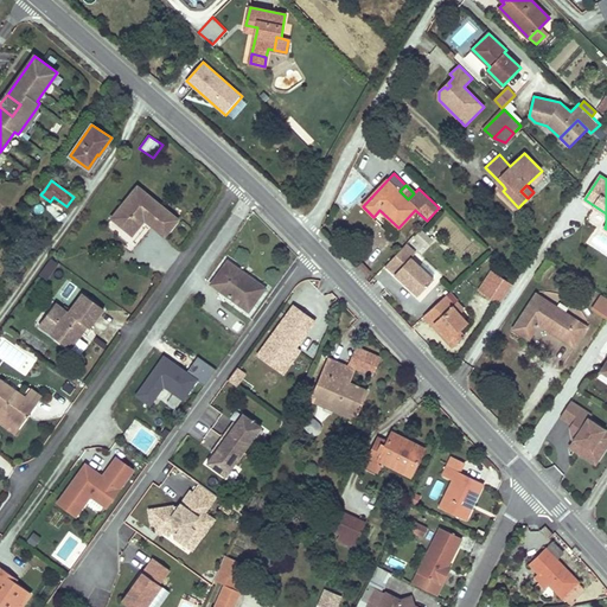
[(139,186),(114,217),(134,232),(146,218),(147,216),(167,231),(178,218),(139,186)]
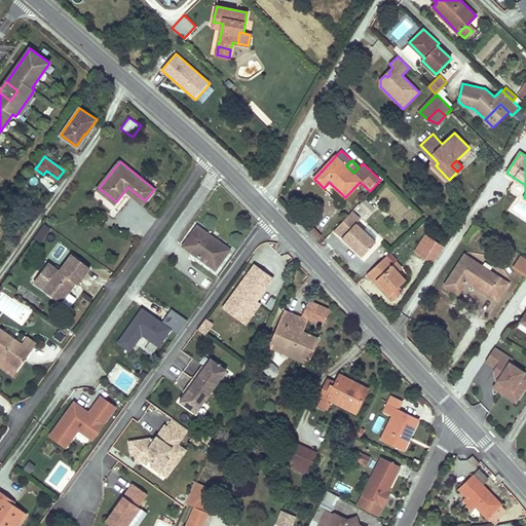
[(127,187),(126,189),(128,191),(144,203),(145,200),(127,187)]
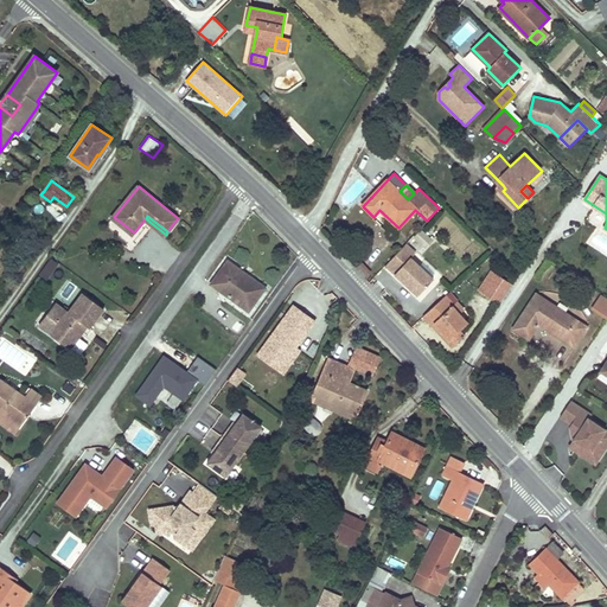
[(423,231),(411,241),(421,253),(433,243),(423,231)]
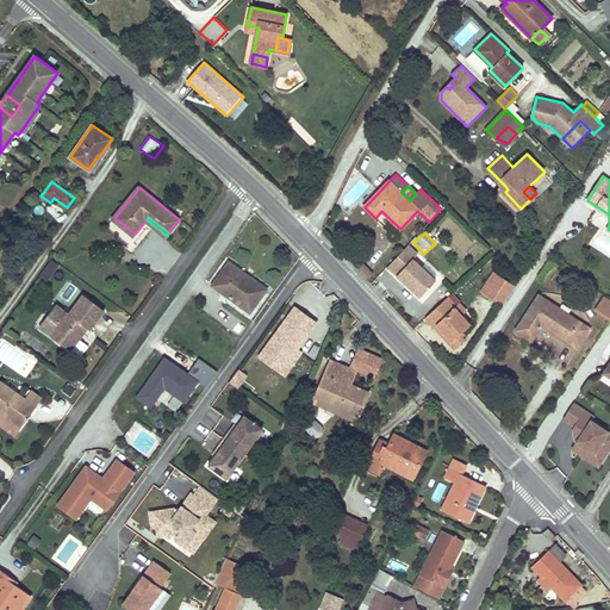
[(408,246),(387,267),(421,298),(436,281),(412,260),(418,254),(408,246)]
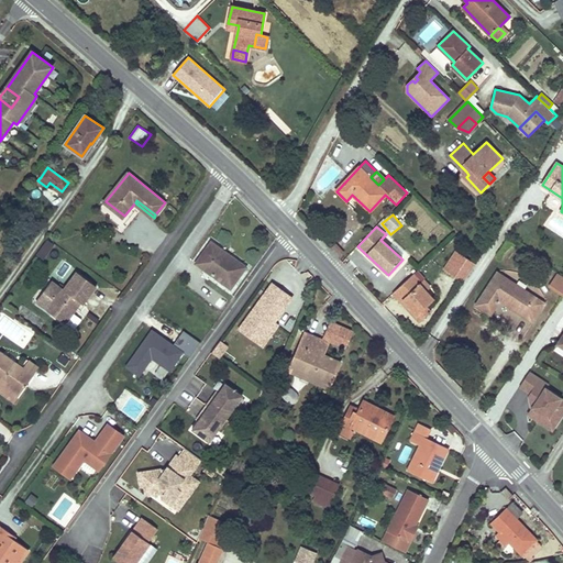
[(245,267),(212,243),(198,264),(231,287),(245,267)]
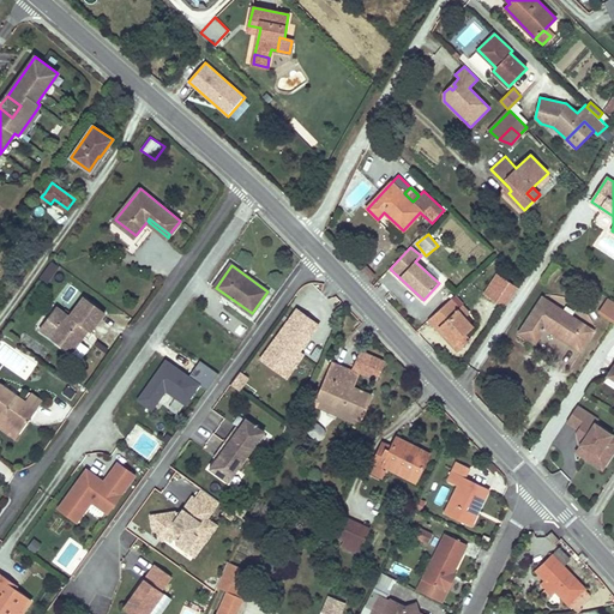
[(518,290),(495,276),(483,295),(506,309),(518,290)]
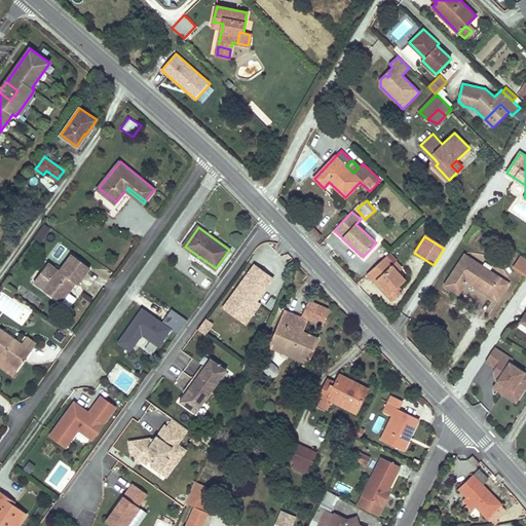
[(92,267),(73,254),(62,270),(51,263),(37,284),(53,295),(54,292),(63,298),(75,280),(78,283),(80,284),(92,267)]
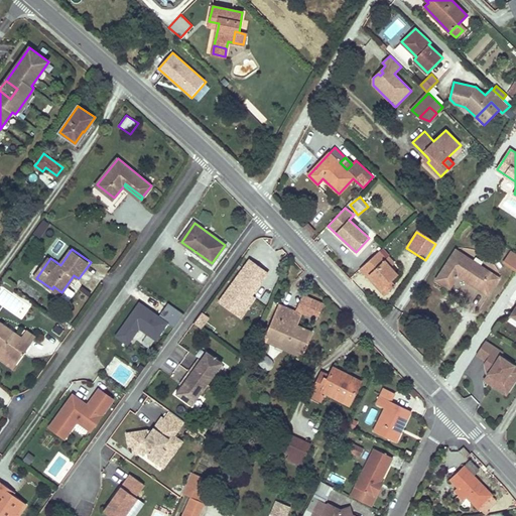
[(457,251),(436,280),(449,288),(458,276),(488,296),(499,279),(457,251)]
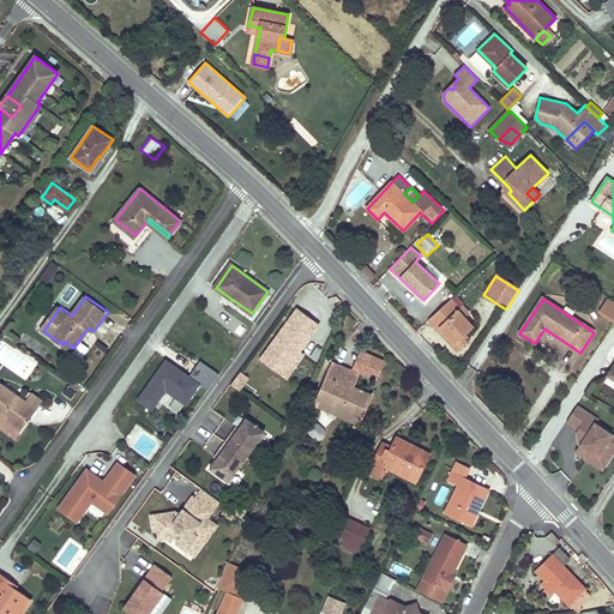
[(440,326),(461,350),(470,341),(465,336),(474,327),(465,318),(458,311),(461,308),(451,300),(433,317),(441,325),(440,326)]
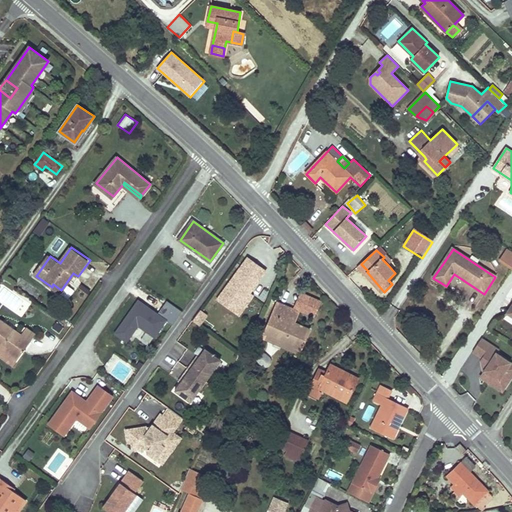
[(511,268),(511,252),(508,250),(500,261),(511,269),(511,268)]
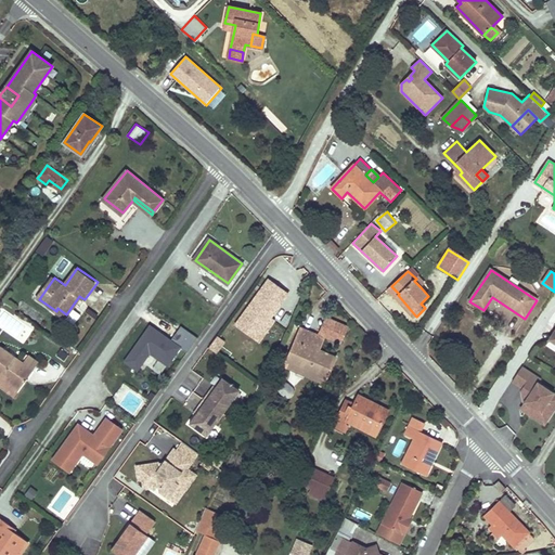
[(416,279),(414,281),(421,287),(425,283),(418,276),(416,279)]
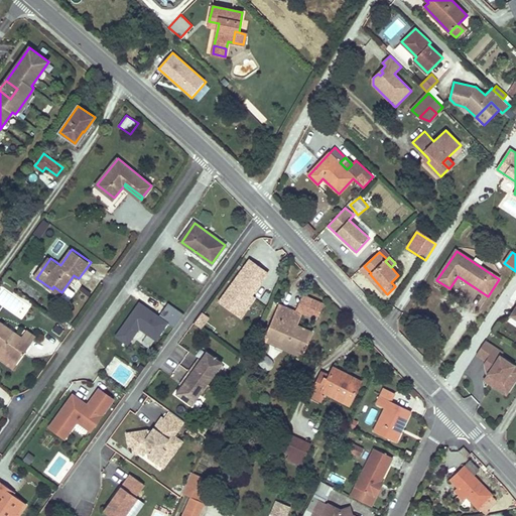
[(267,273),(250,260),(220,302),(235,313),(246,298),(248,300),(251,296),(267,273)]
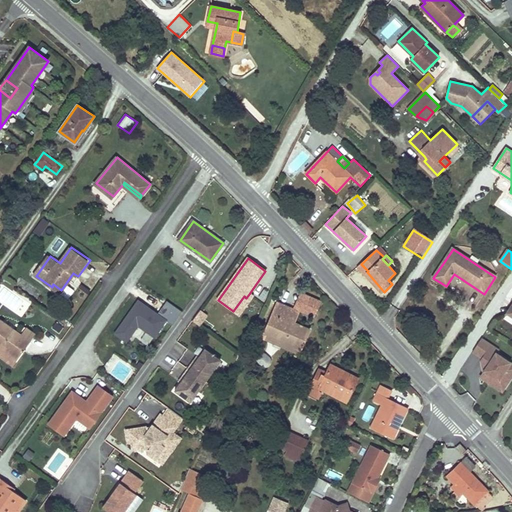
[(368,271),(361,264),(358,267),(383,293),(384,292),(367,272),(368,271)]
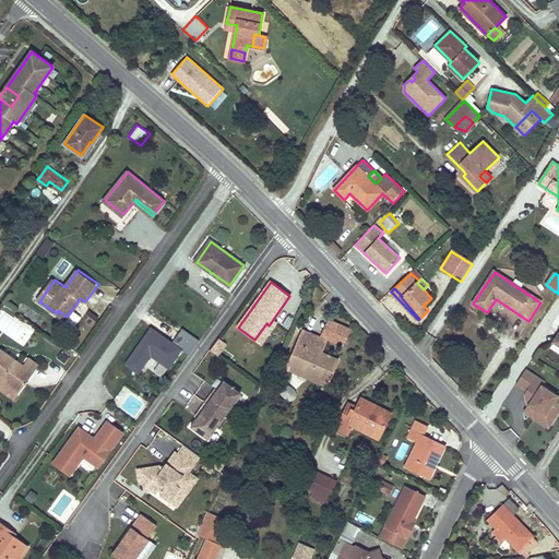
[(83,300),(80,298),(67,317),(58,310),(57,313),(68,322),(83,300)]
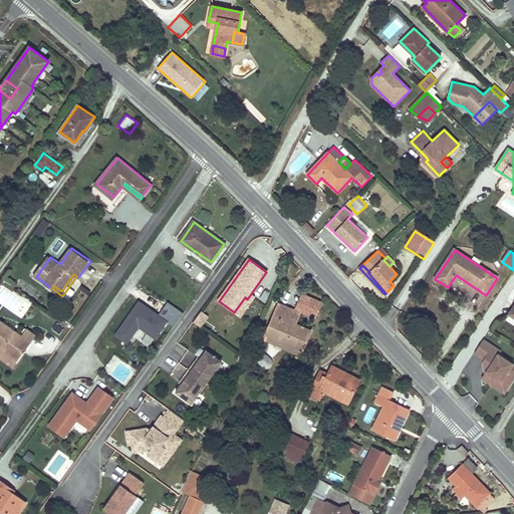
[(0,304),(22,318),(32,303),(1,283),(0,284),(0,304)]
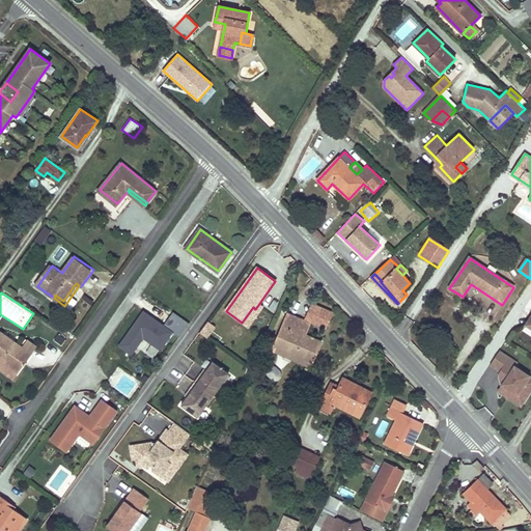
[(262,308),(258,305),(255,309),(253,307),(242,323),(248,328),(262,308)]
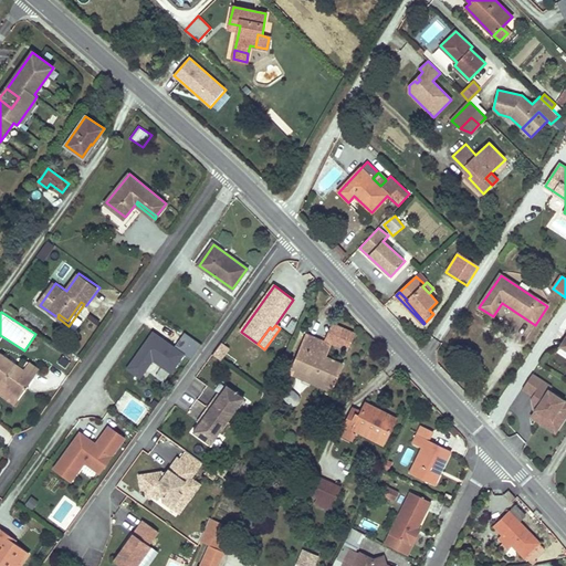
[(175,348),(152,333),(127,369),(142,379),(153,363),(173,376),(186,356),(192,360),(202,345),(185,334),(175,348)]
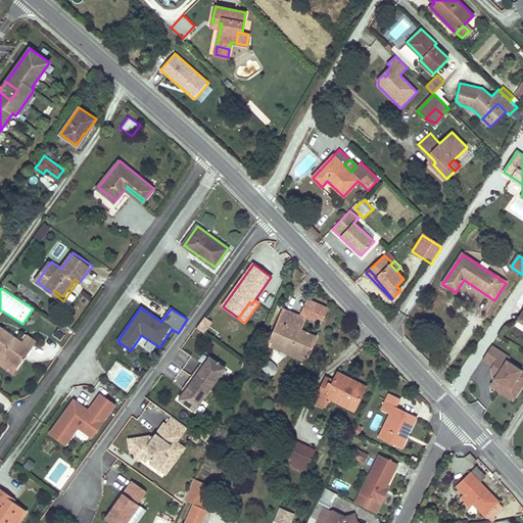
[(303,318),(284,310),(271,341),(307,358),(316,337),(301,331),(298,330),(303,318)]
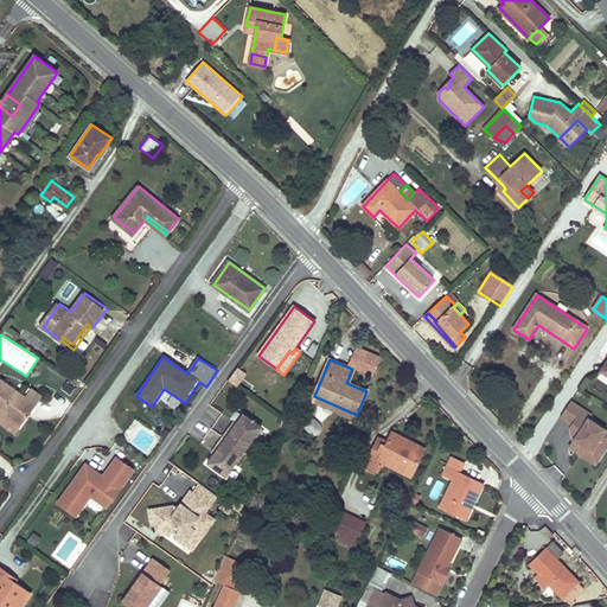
[(229,383),(238,389),(246,374),(236,369),(229,383)]
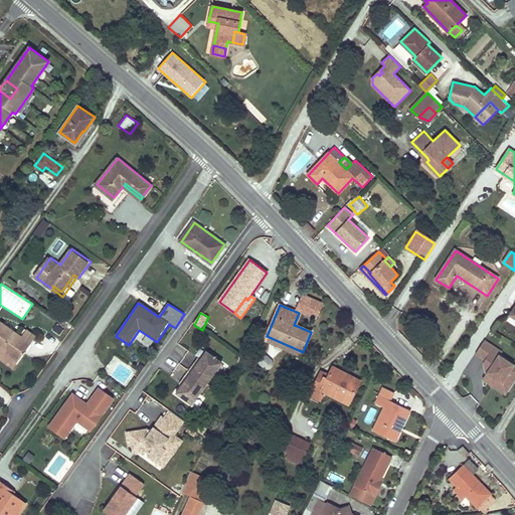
[(22,337),(1,322),(0,322),(0,351),(3,354),(4,352),(19,362),(26,352),(22,350),(28,341),(22,337)]
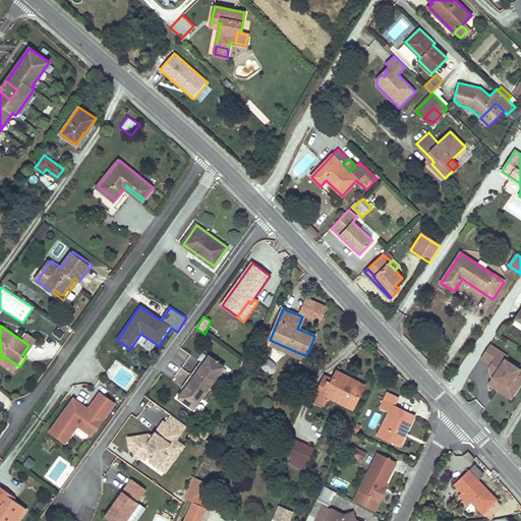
[(29,333),(22,341),(29,345),(22,354),(26,356),(38,340),(29,333)]
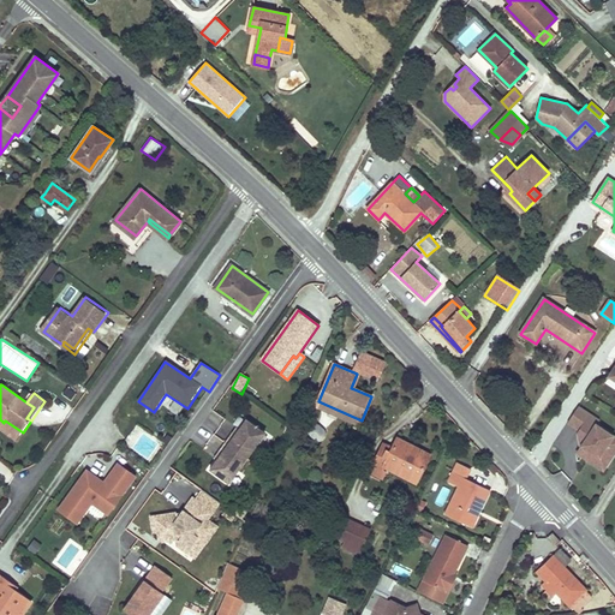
[(362,421),(318,401),(316,406),(359,425),(362,421)]
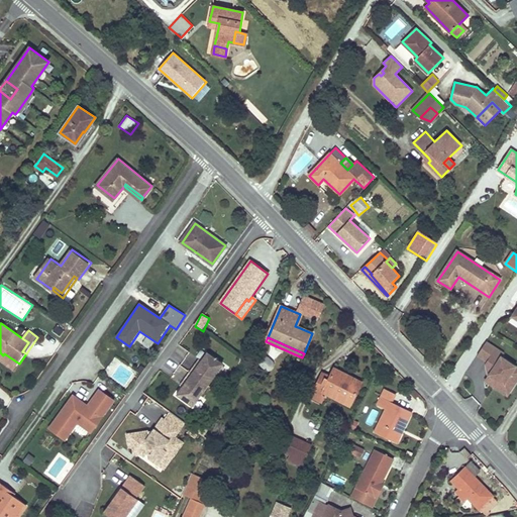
[(516,383),(516,366),(501,356),(504,353),(487,342),(485,346),(478,357),(484,362),(488,379),(485,383),(508,397),(516,383)]
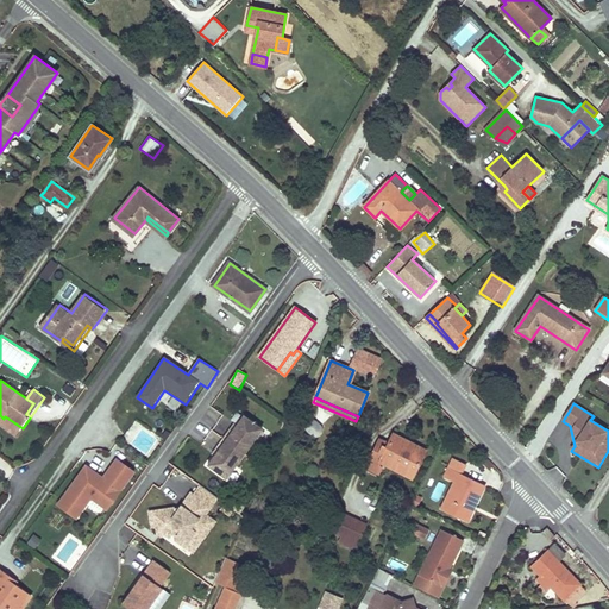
[(264,428),(245,414),(238,425),(239,426),(234,432),(231,429),(224,438),(218,446),(223,449),(218,456),(215,454),(208,464),(227,477),(245,453),(264,428)]
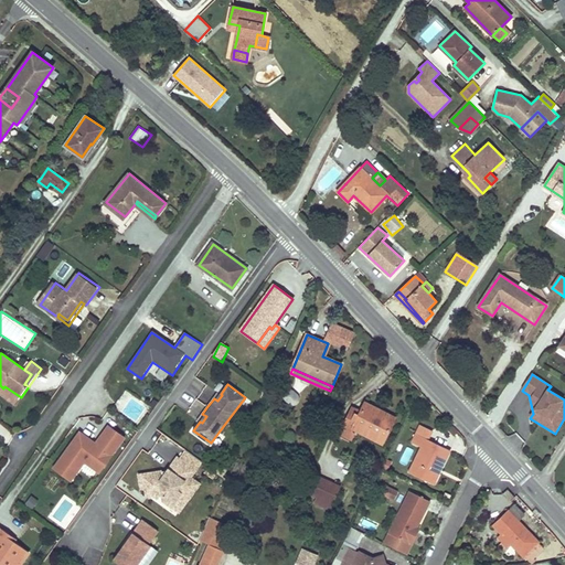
[(4,386),(3,388),(0,392),(17,404),(21,397),(4,386)]
